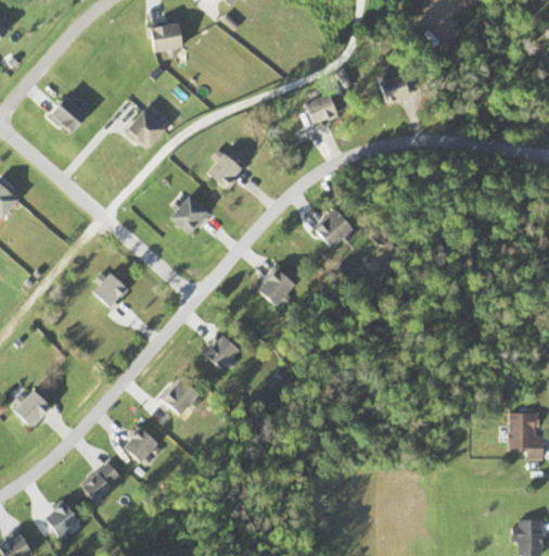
[(182,24),(150,24),(150,50),(168,50),(168,55),(182,55),(182,24)]
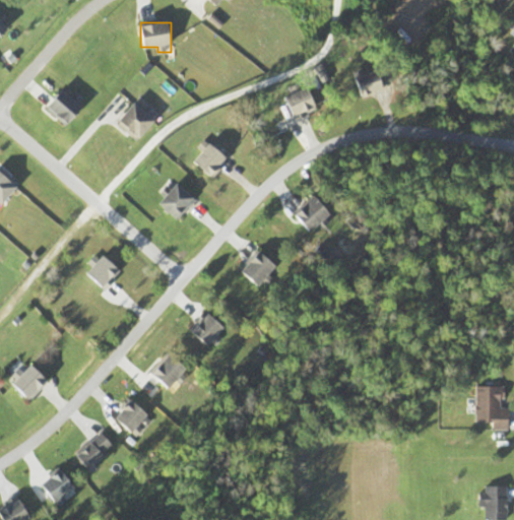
[(354,78),(362,99),(383,90),(375,70),(354,78)]
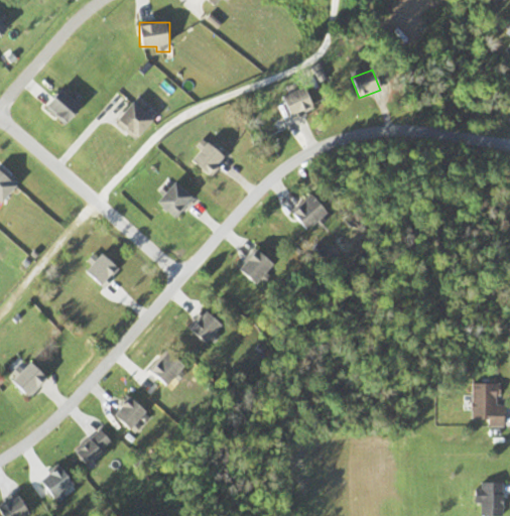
[(280,97),(290,119),(314,108),(304,85),(280,97)]
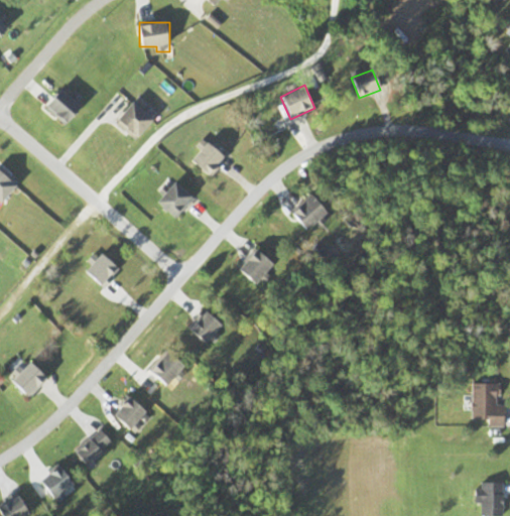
[(66,124),(82,108),(60,87),(44,103),(66,124)]
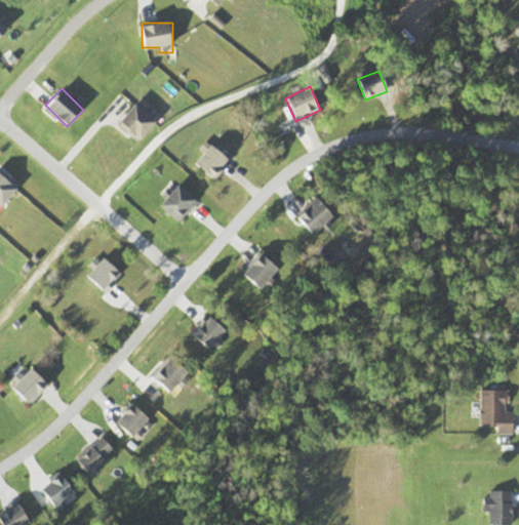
[(140,140),(155,120),(133,103),(117,123),(140,140)]
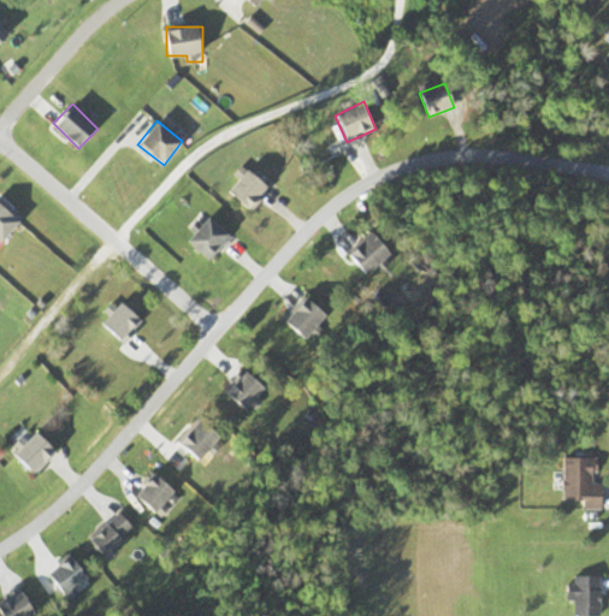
[(225,191),(249,212),(271,188),(247,167),(225,191)]
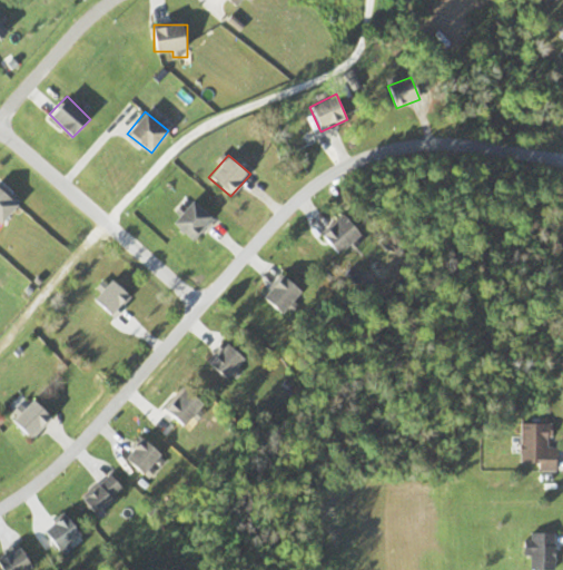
[(170,223),(193,242),(214,217),(193,198),(170,223)]
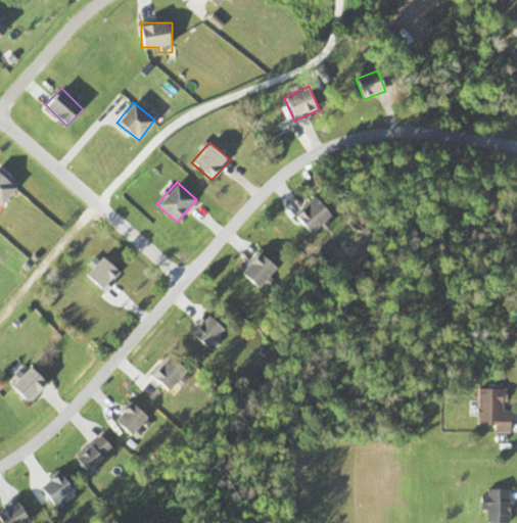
[(294,217),(309,235),(331,217),(317,198),(294,217)]
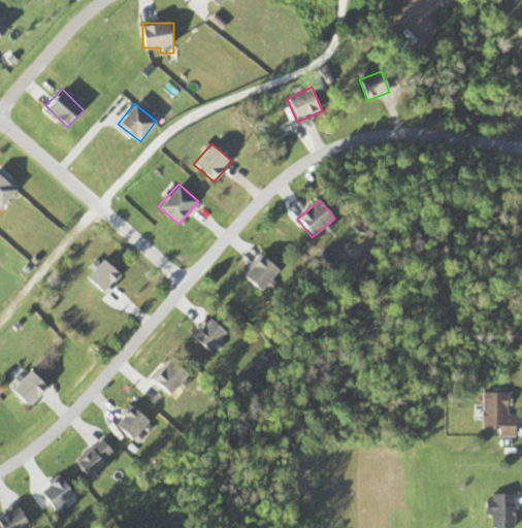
[(241,275),(259,292),(281,270),(262,254),(241,275)]
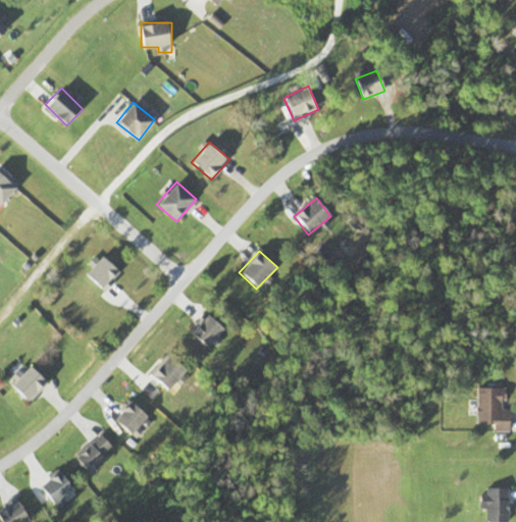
[(85,272),(101,291),(120,272),(105,255),(85,272)]
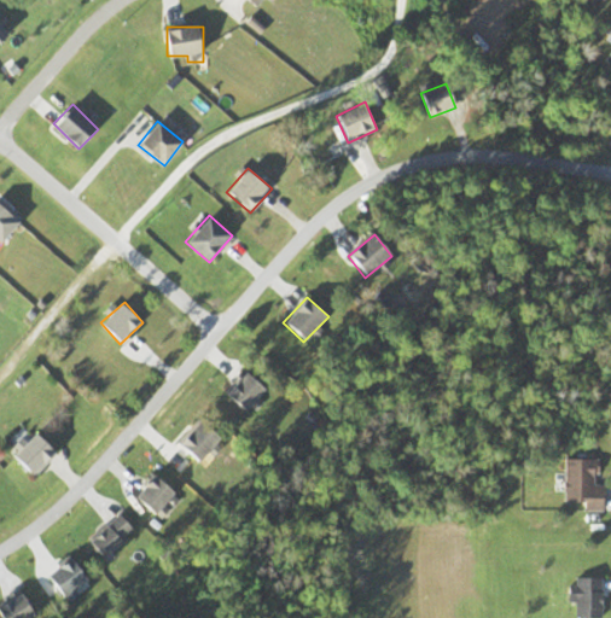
[(265,390),(246,372),(225,394),(244,412),(265,390)]
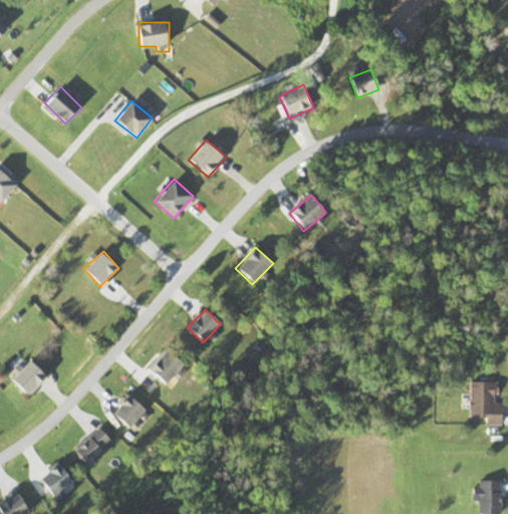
[(184,362),(170,347),(148,368),(163,383),(184,362)]
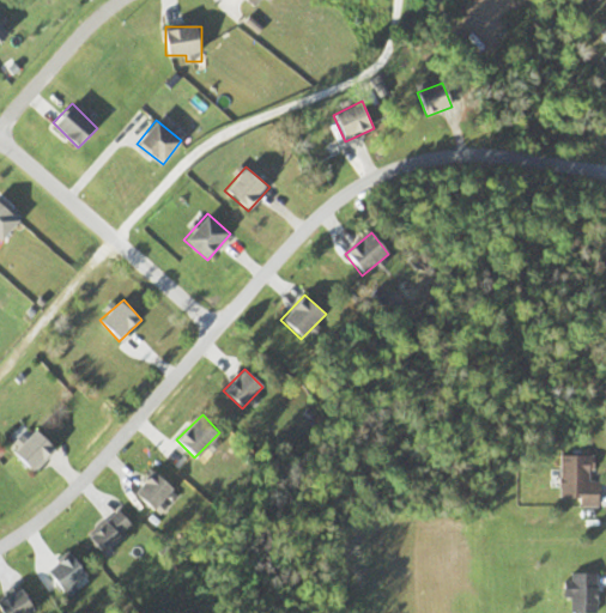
[(58,449),(36,428),(11,453),(32,475),(58,449)]
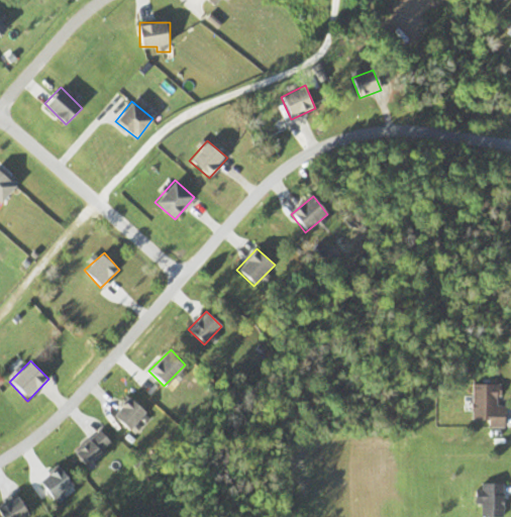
[(505,384),(476,384),(476,421),(490,421),(490,427),(506,427),(506,405),(505,405),(505,384)]
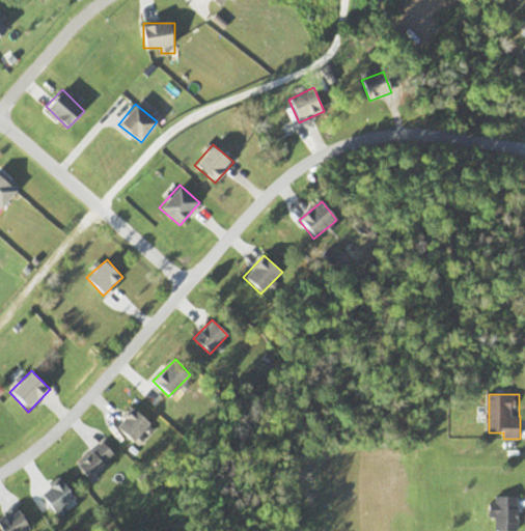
[(130,443),(150,422),(134,407),(113,426),(130,443)]
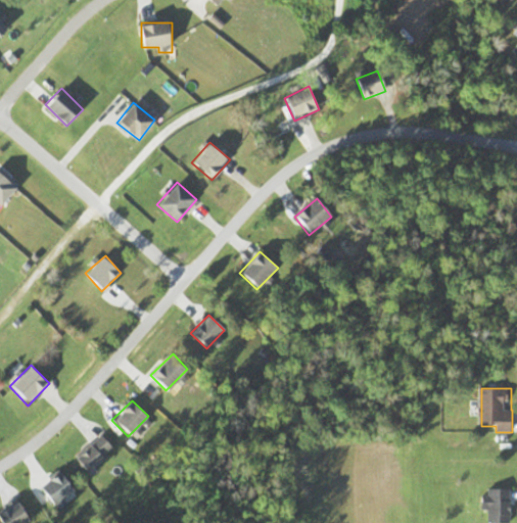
[(88,474),(114,447),(101,434),(75,461),(88,474)]
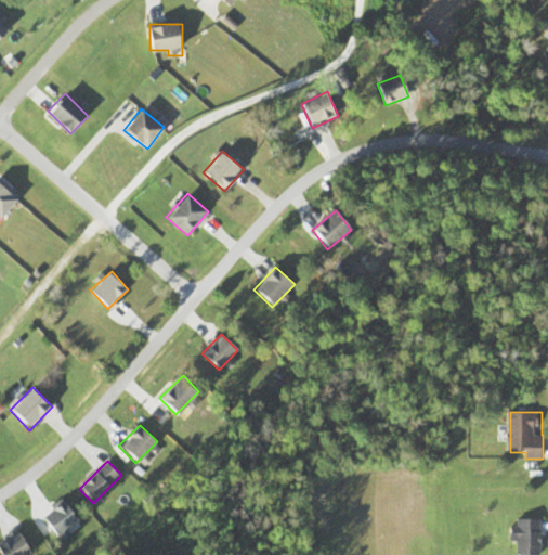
[(40,521),(56,540),(80,519),(63,501),(40,521)]
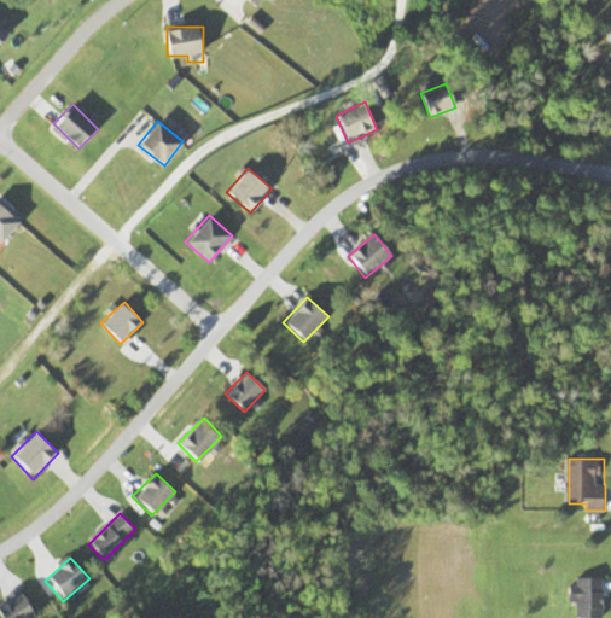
[(605,579),(572,579),(572,602),(580,602),(580,617),(605,617),(605,579)]
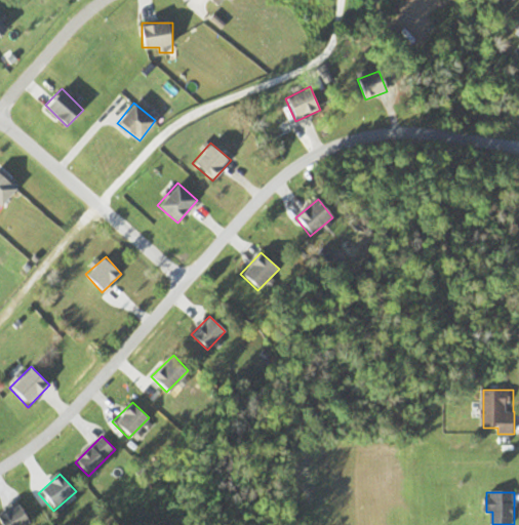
[(1,509),(0,524),(26,524),(27,509),(1,509)]
